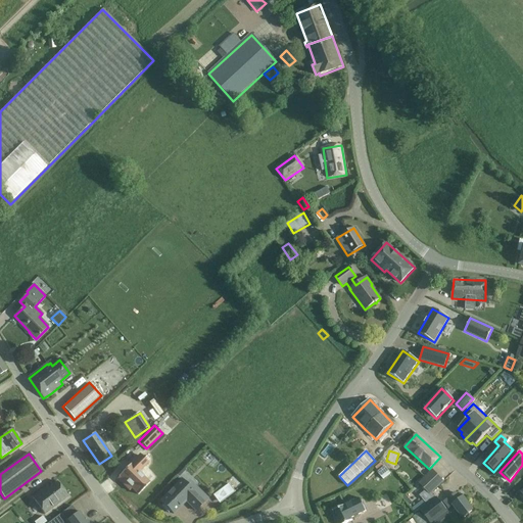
[(131,466),(120,476),(126,481),(123,484),(130,491),(132,489),(138,495),(150,483),(149,483),(154,478),(143,467),(147,464),(140,457),(131,466)]
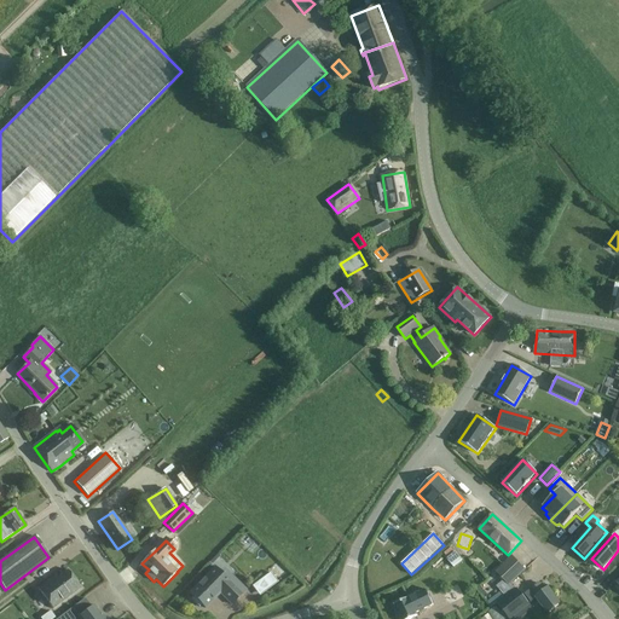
[(457,550),(439,563),(455,583),(472,568),(457,550)]
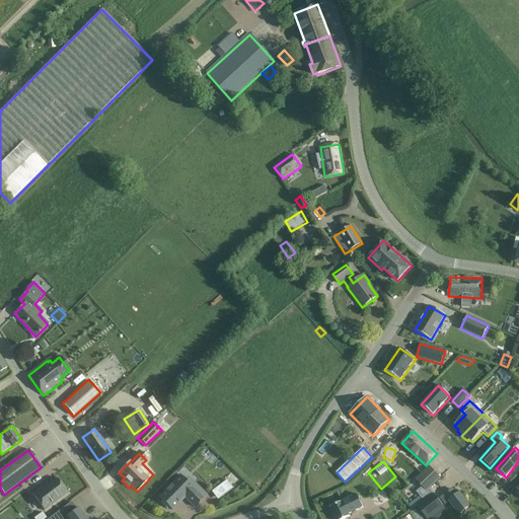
[(416,493),(423,502),(431,494),(428,490),(440,478),(429,467),(415,480),(422,488),(416,493)]
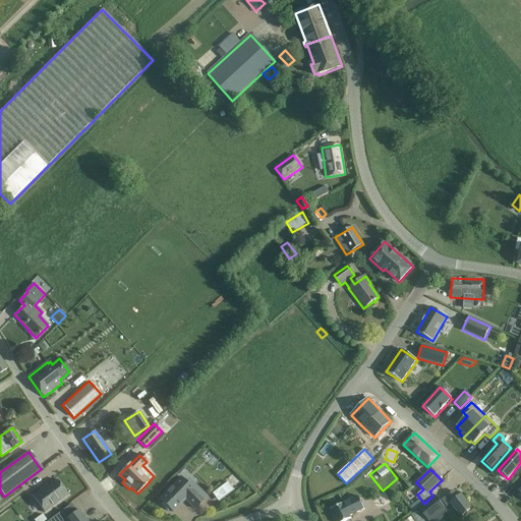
[(55,478),(32,497),(45,513),(59,503),(68,496),(55,478)]
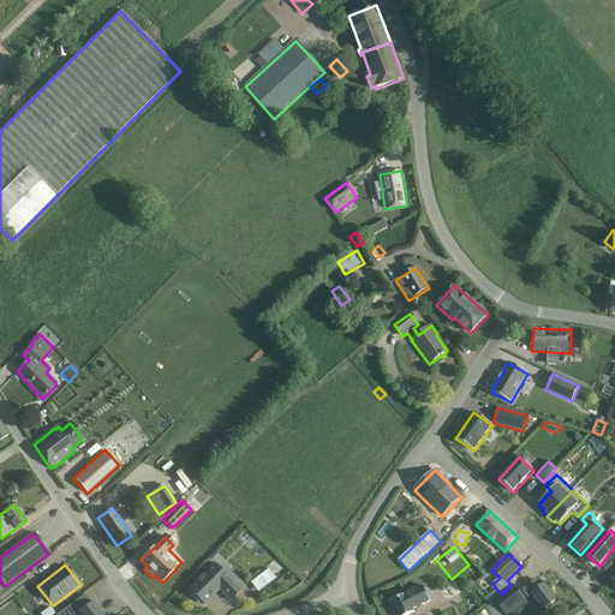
[(213,565),(189,590),(192,593),(190,596),(198,603),(201,601),(203,603),(218,589),(230,601),(244,587),(231,575),(227,578),(213,565)]
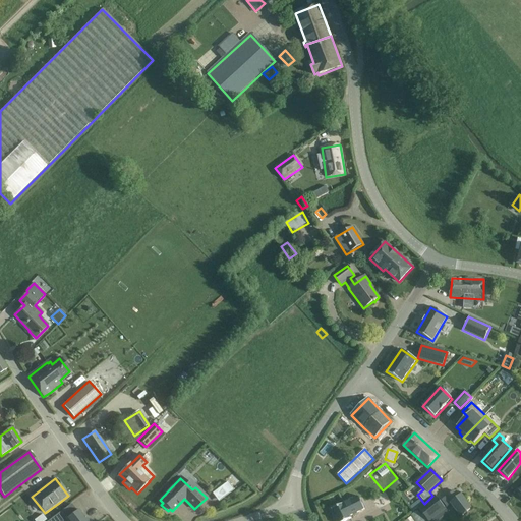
[(227,482),(221,487),(227,496),(233,490),(227,482)]
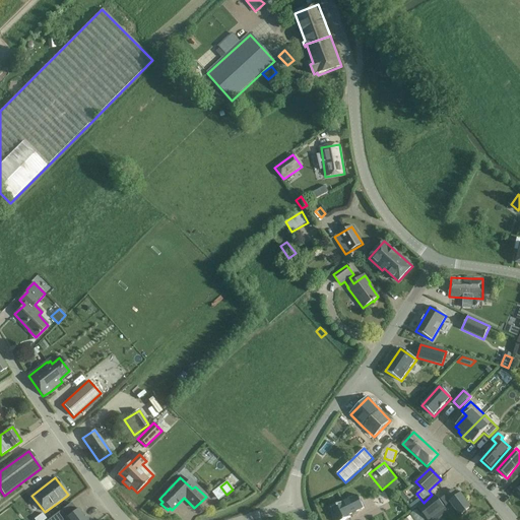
[(450,514),(454,519),(459,516),(470,507),(461,494),(457,497),(453,491),(442,499),(447,507),(450,504),(455,510),(450,514)]
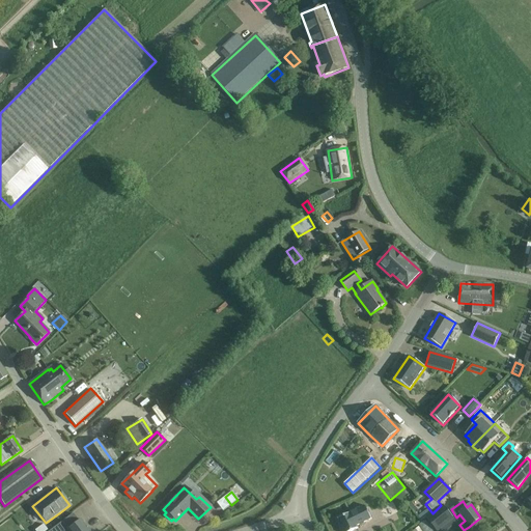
[(424,519),(431,512),(423,504),(417,510),(424,519)]
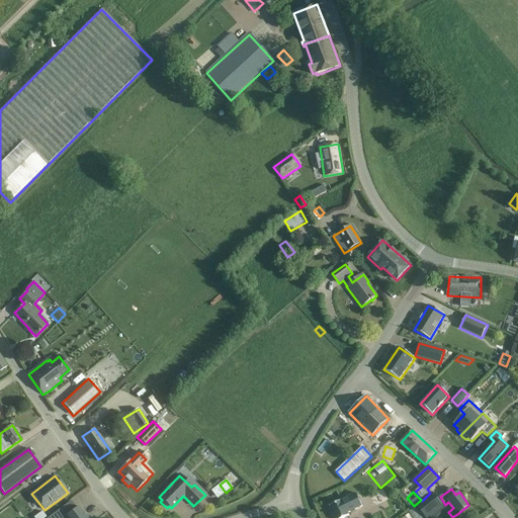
[(415,508),(424,517),(428,517),(443,505),(432,493),(415,508)]
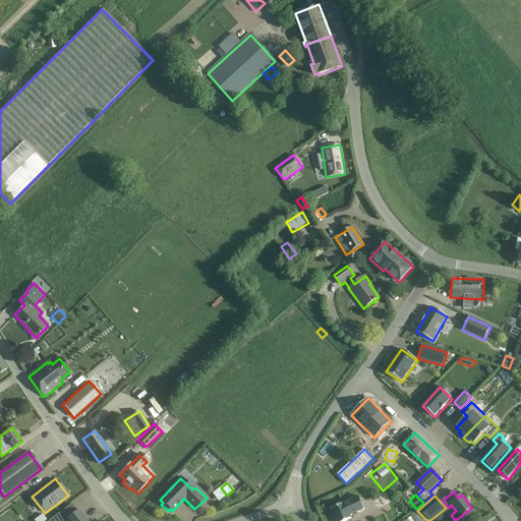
[(343,504),(332,510),(337,520),(345,520),(348,520),(350,519),(349,517),(362,511),(356,498),(350,501),(347,503),(343,504)]
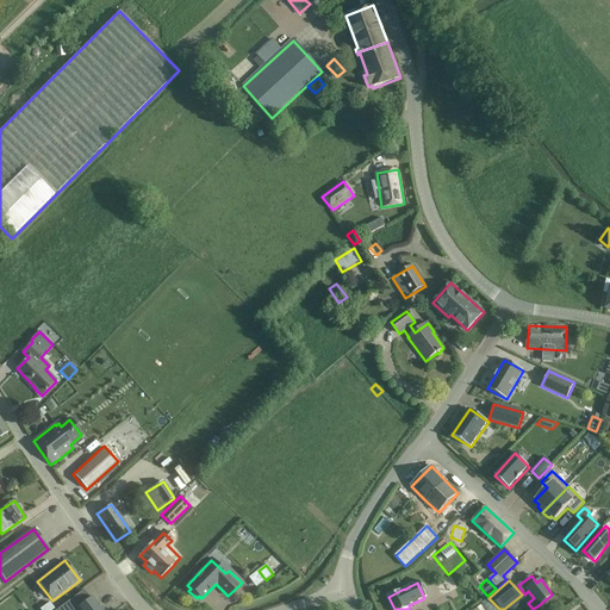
[(56,609),(101,609),(92,597),(89,598),(76,609),(69,599),(56,609)]
